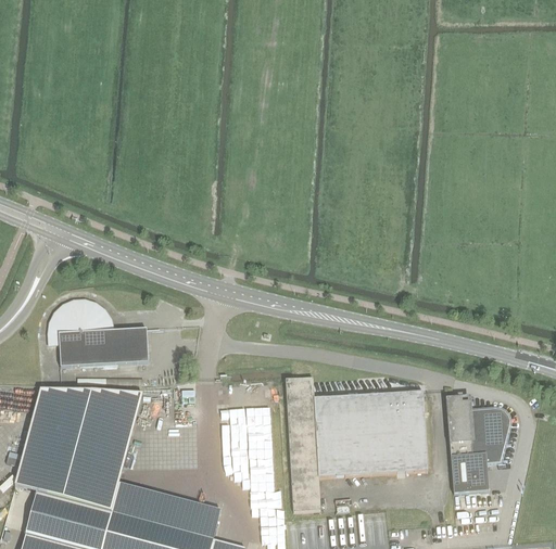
[(59,342),(60,364),(60,365),(148,359),(147,326),(112,328),(109,317),(103,308),(95,302),(84,298),(74,299),(64,304),(55,310),(51,320),(50,331),(50,342),(59,342)]
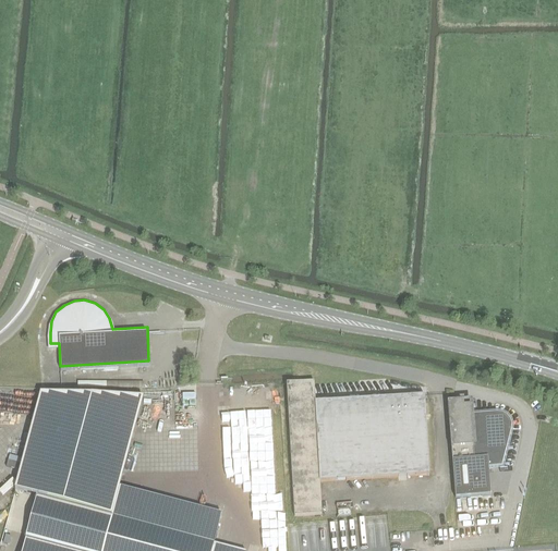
[(294,511),(322,509),(319,476),(429,469),(424,390),(315,396),(313,377),(286,378),(294,511)]
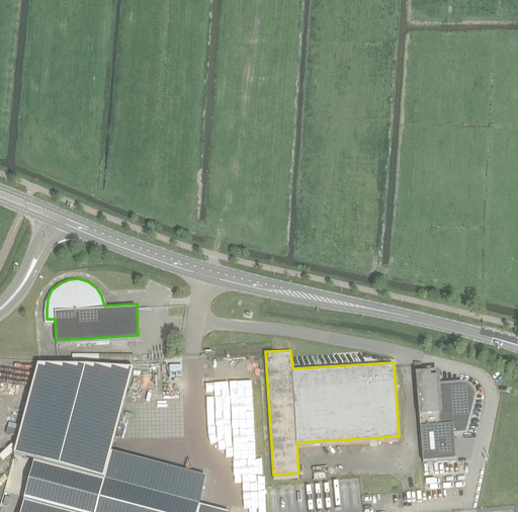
[(171,358),(172,374),(184,373),(183,357),(171,358)]
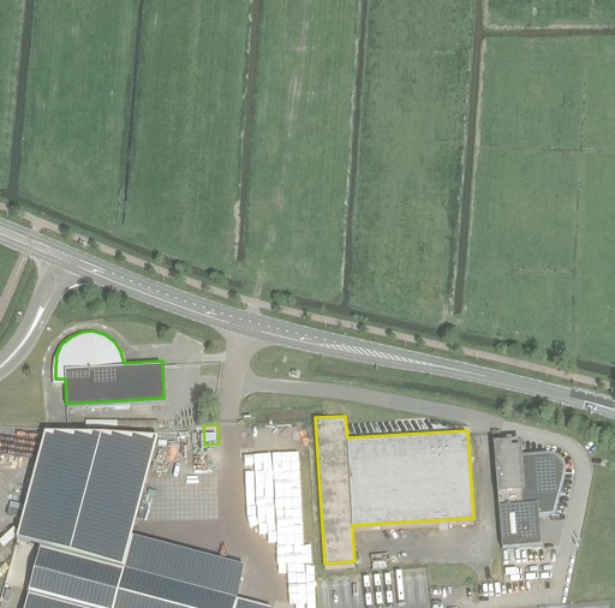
[(269,607),(270,603),(267,602),(236,594),(244,561),(221,555),(131,531),(157,433),(45,428),(16,534),(41,541),(40,542),(27,590),(24,604),(23,607),(269,607)]
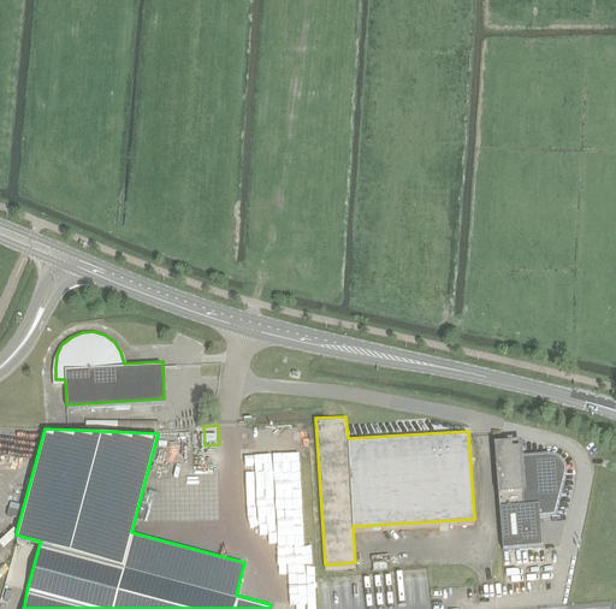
[(520,453),(519,443),(501,445),(499,438),(493,439),(497,490),(498,490),(502,545),(542,542),(539,510),(554,509),(563,469),(564,463),(562,459),(558,454),(554,451),(548,450),(520,453)]
